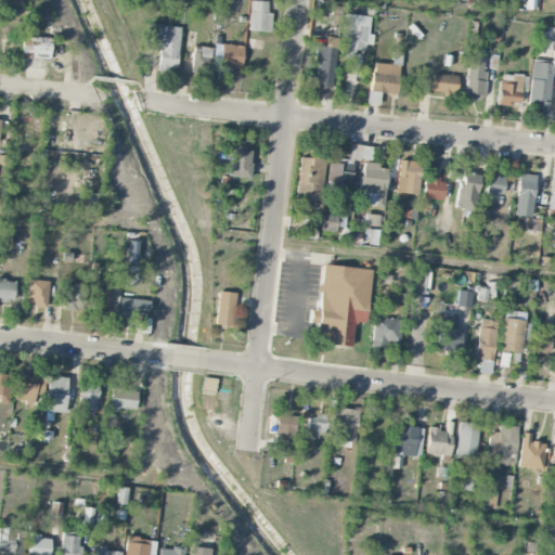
[(230,0),(217,0),(217,12),(230,13),(230,0)]
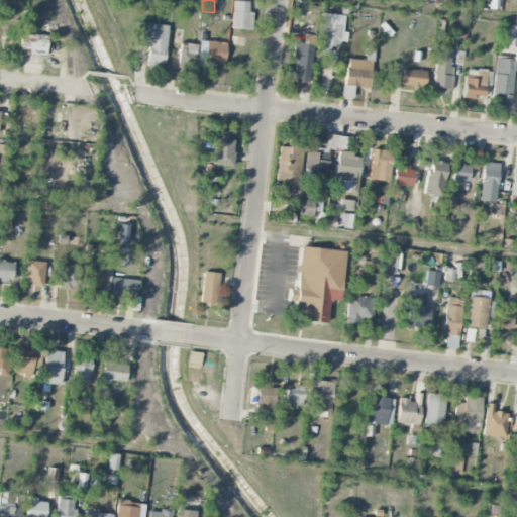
[(248,1),(232,0),(231,29),(252,29),(252,12),(248,12),(248,1)]
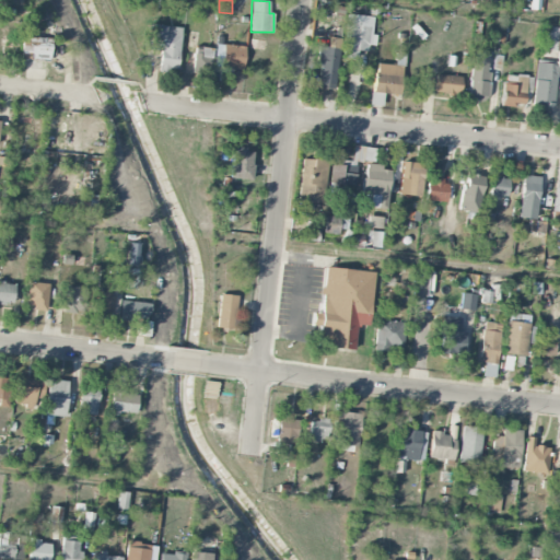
[(373,16),(346,14),(343,58),(357,58),(357,50),(368,51),(368,45),(375,46),(376,35),(372,35),(373,16)]
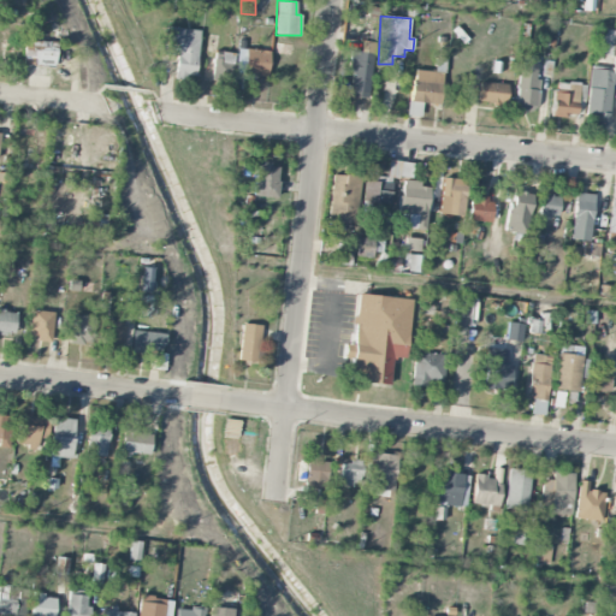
[(201,31),(165,27),(161,46),(170,47),(169,55),(177,57),(175,73),(194,76),(201,31)]
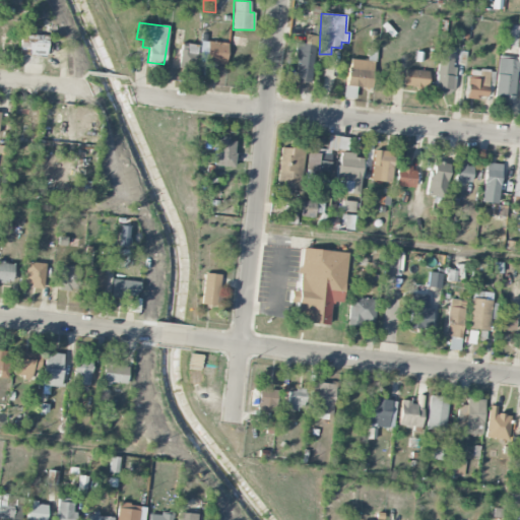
[(519,47),(519,25),(508,25),(507,47),(519,47)]
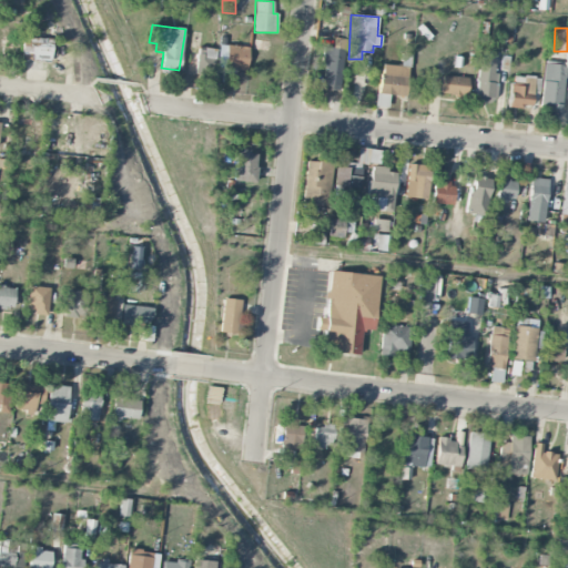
[(21,60),(51,61),(52,39),(22,38),(21,60)]
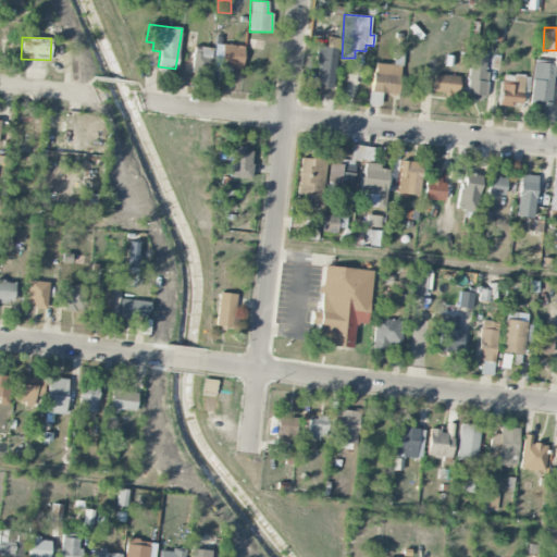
[(336,37),(326,37),(326,46),(317,46),(316,65),(318,65),(317,87),(335,88),(336,37)]
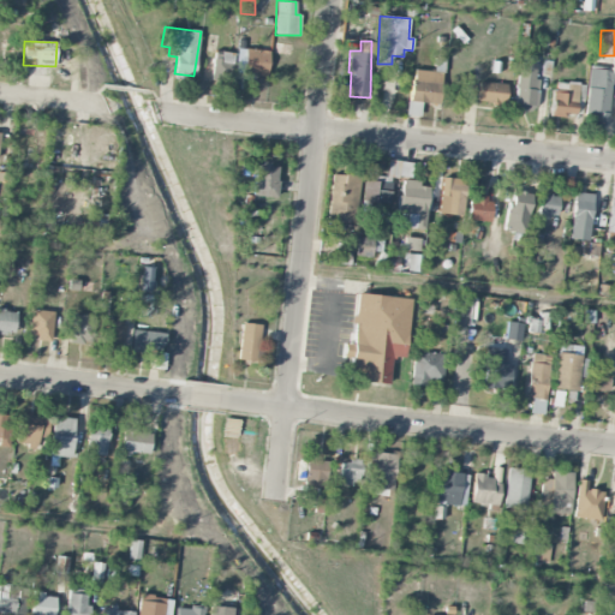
[(269,51),(244,49),(243,76),(268,77),(269,51)]
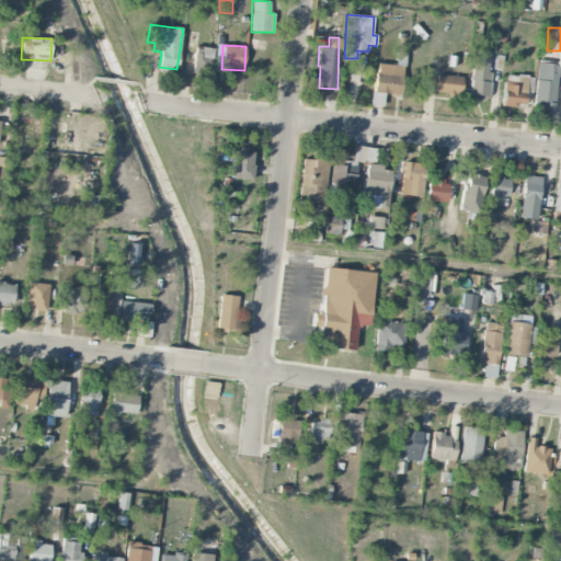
[(212,76),(213,47),(194,47),(194,76),(212,76)]
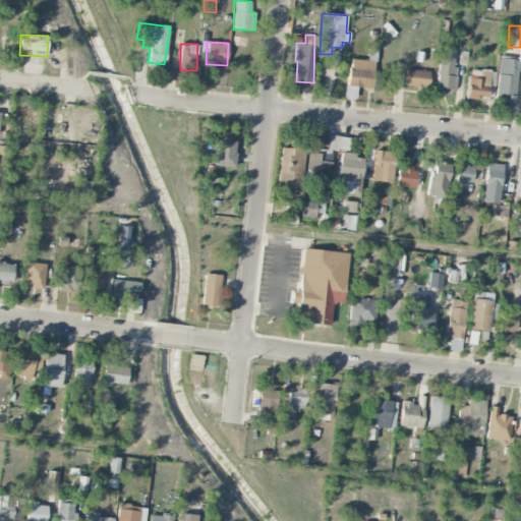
[(437,94),(453,95),(455,54),(439,54),(437,94)]
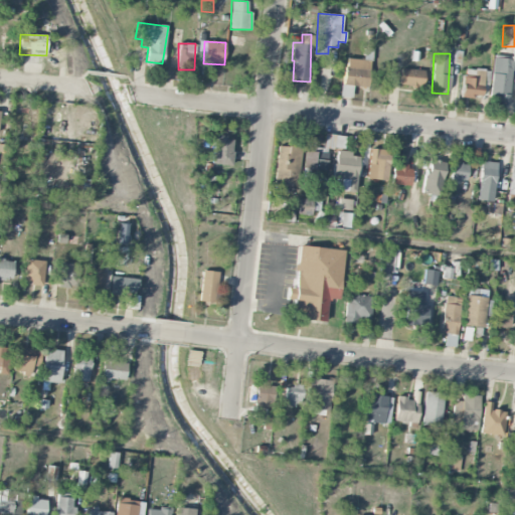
[(510,58),(492,57),(490,98),(509,99),(510,58)]
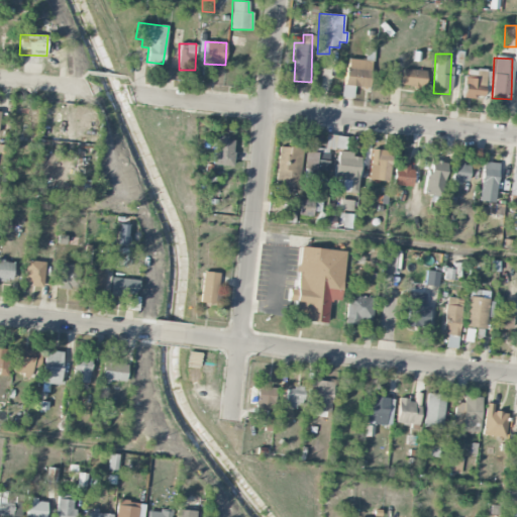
[(352,97),(353,87),(370,88),(371,60),(345,59),(343,97),(352,97)]
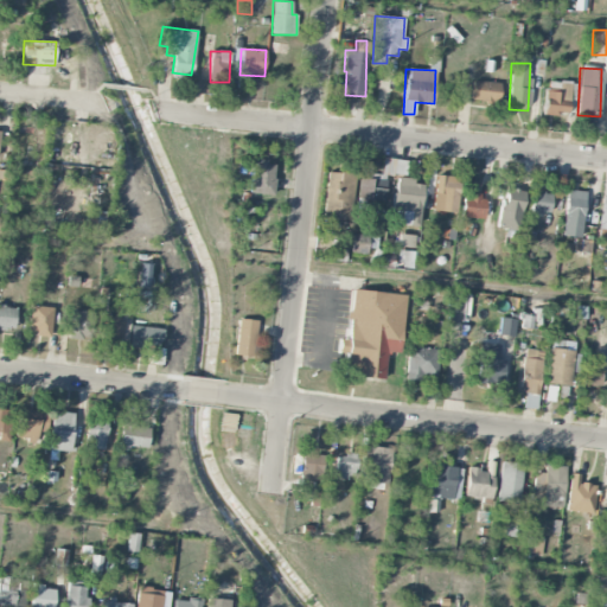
[(470,100),(497,103),(499,83),(473,81),(470,100)]
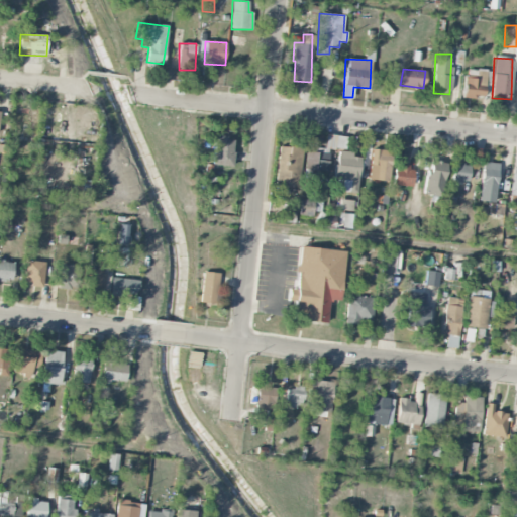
[(462,97),(483,98),(484,84),(491,84),(491,71),(477,70),(476,78),(464,78),(462,97)]
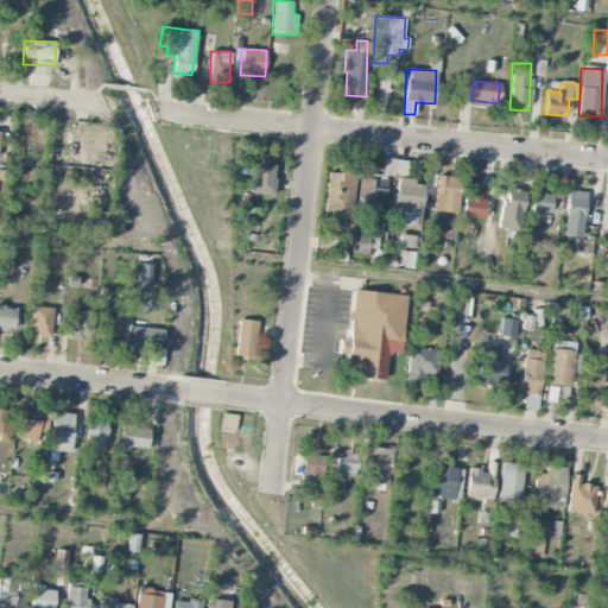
[(360,178),(359,198),(385,201),(387,175),(394,175),(404,175),(405,160),(382,159),(381,175),(372,175),(372,179),(360,178)]
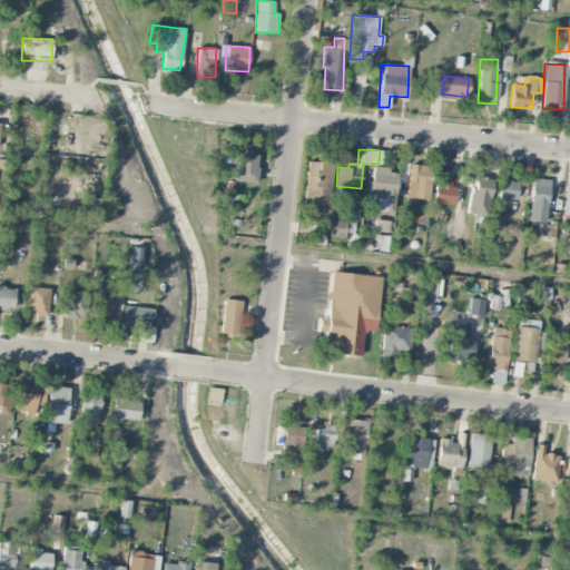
[(259,155),(237,150),(232,180),(254,184),(259,155)]
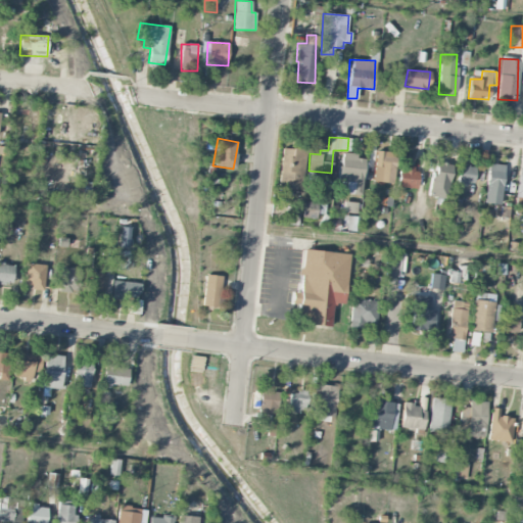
[(279,187),(302,189),(304,149),(281,148),(279,187)]
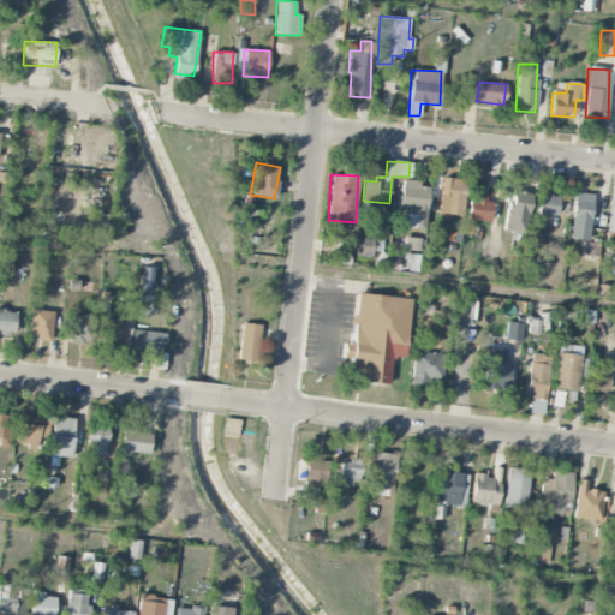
[(440,215),(464,215),(464,179),(441,178),(440,215)]
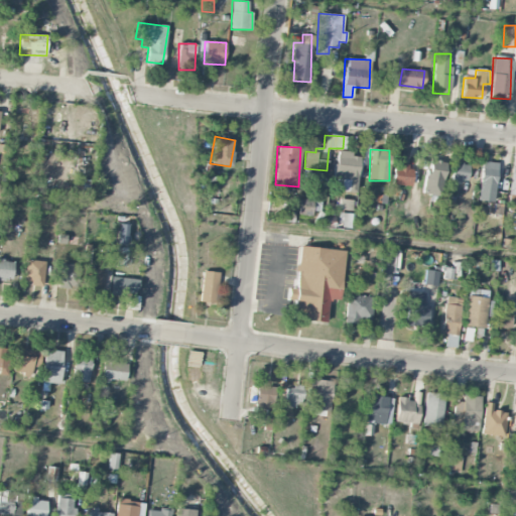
[(335,174),(339,175),(337,189),(356,192),(361,157),(352,156),(353,152),(338,150),(335,174)]
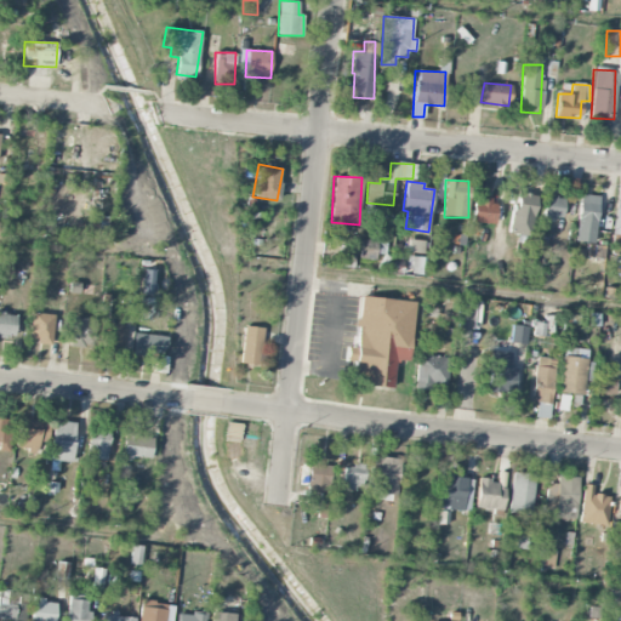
[(528,237),(536,195),(517,192),(507,232),(528,237)]
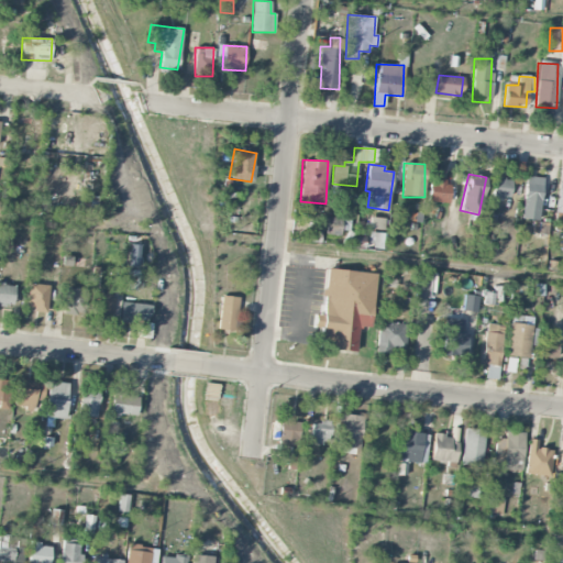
[(538,220),(542,177),(525,176),(521,219),(538,220)]
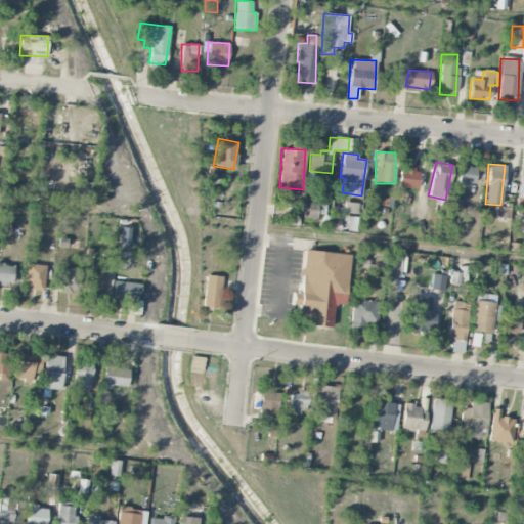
[(398,187),(418,188),(419,167),(399,166),(398,187)]
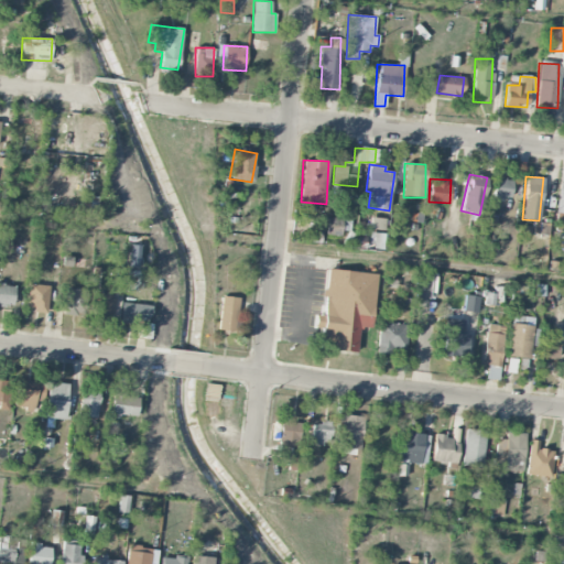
[(494,198),(510,199),(511,179),(495,179),(494,198)]
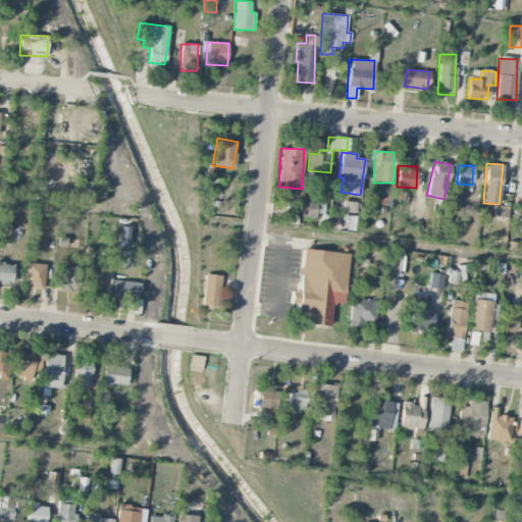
[(343,212),(356,213),(356,202),(344,201),(343,212)]
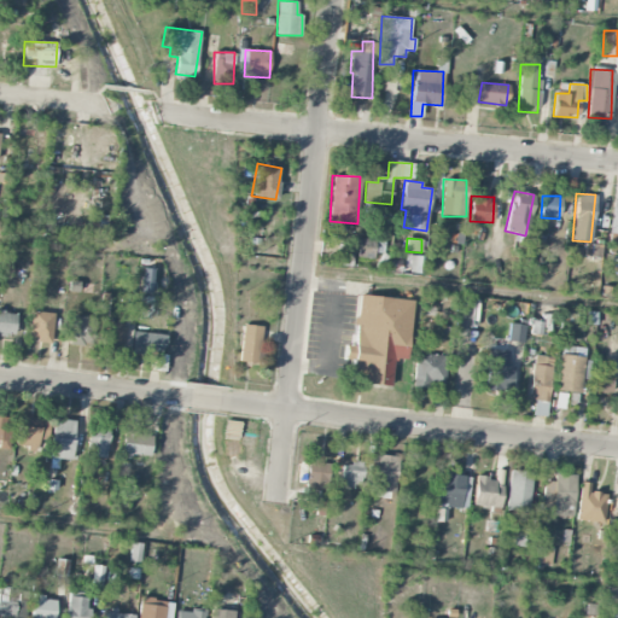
[(375,251),(384,252),(385,240),(359,239),(357,257),(374,258),(375,251)]
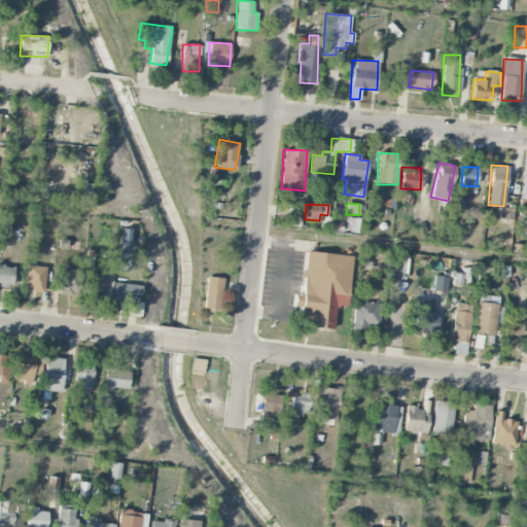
[(349,233),(360,234),(361,218),(350,217),(349,233)]
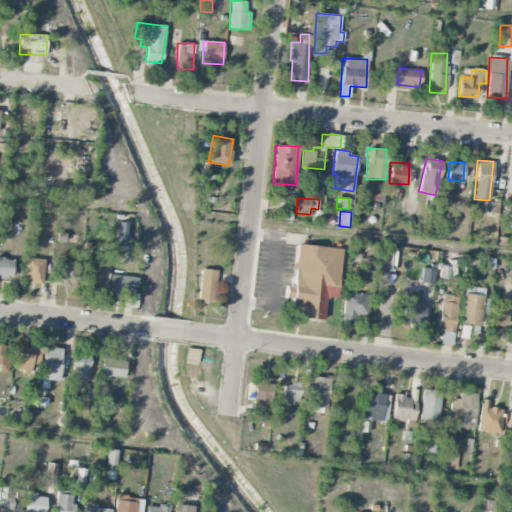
[(324,319),(326,297),(338,298),(342,248),(296,245),(291,317),(324,319)]
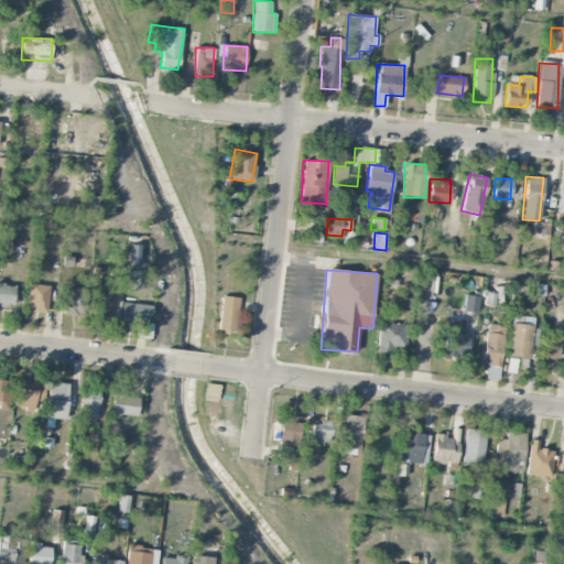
[(139,271),(127,271),(127,290),(138,290),(139,271)]
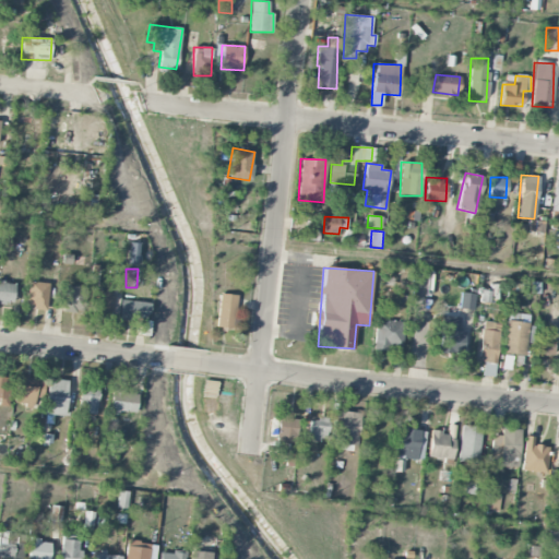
[(14,283),(0,281),(0,301),(12,304),(14,283)]
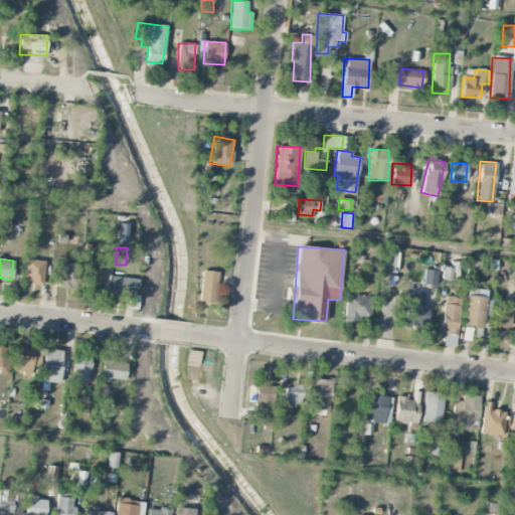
[(43,285),(44,261),(26,260),(25,285),(43,285)]
